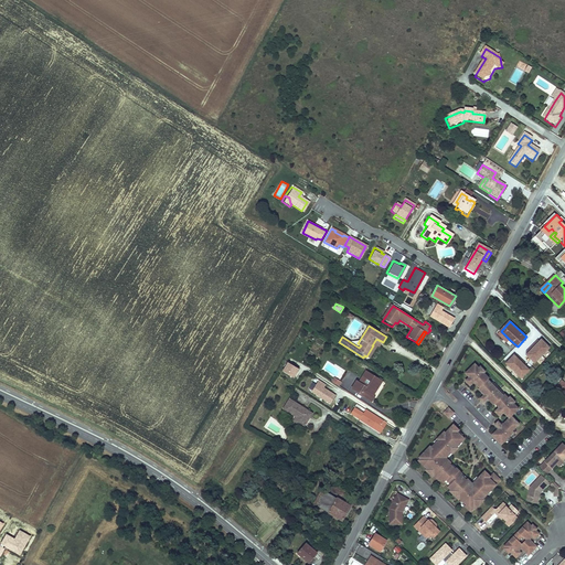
[(510,340),(501,331),(498,333),(508,342),(510,340)]
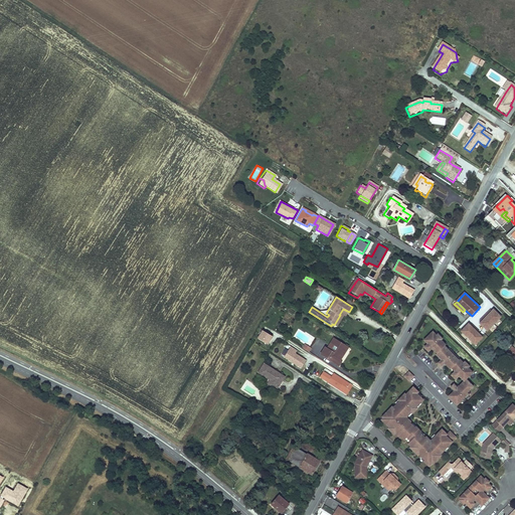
[(346,316),(349,312),(343,309),(339,315),(340,315),(334,325),(336,326),(344,315),(346,316)]
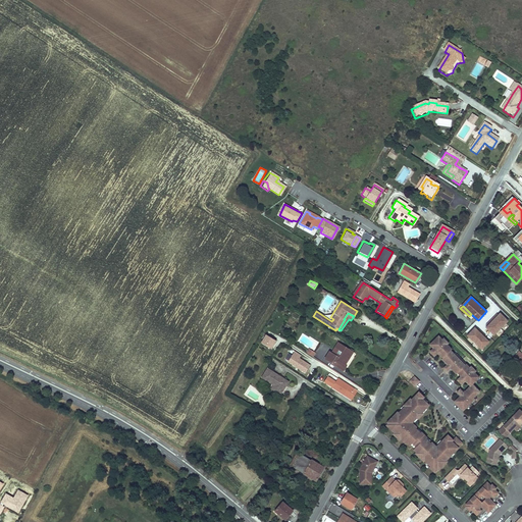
[(494,335),(509,321),(501,313),(499,315),(497,318),(496,316),(489,323),(490,324),(488,326),(486,328),(494,335)]
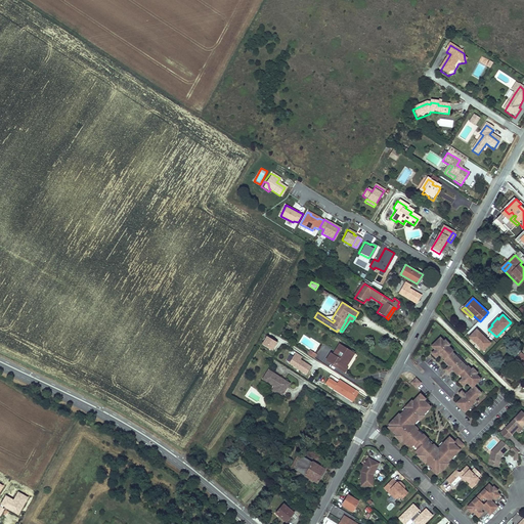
[(490,342),(487,339),(488,338),(482,332),(481,334),(479,331),(477,330),(470,337),(484,351),(491,343),(490,342)]
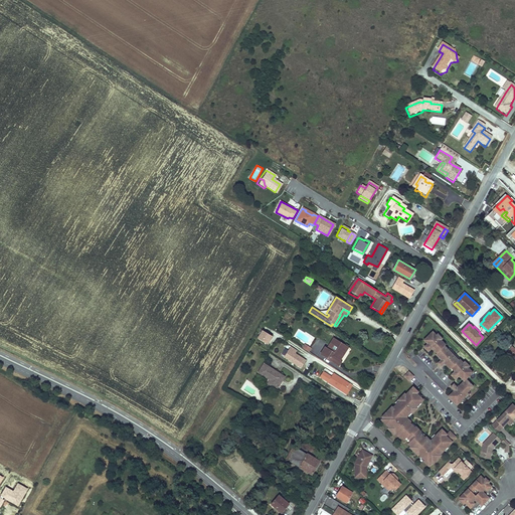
[(262,329),(256,338),(268,344),(273,335),(262,329)]
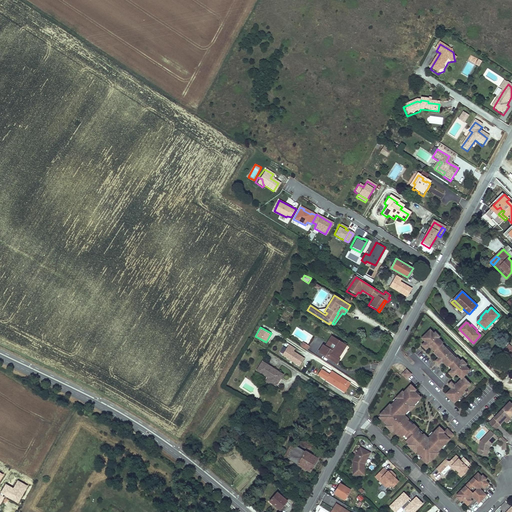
[(435,333),(431,330),(423,338),(426,342),(427,342),(431,346),(430,346),(435,352),(434,353),(439,358),(440,358),(444,361),(443,362),(448,367),(449,366),(453,370),(453,369),(457,374),(462,379),(457,384),(457,385),(452,389),(446,394),(455,403),(462,396),(461,394),(465,391),(471,385),(464,377),(471,371),(466,366),(461,361),(451,350),(450,351),(446,347),(443,344),(444,343),(440,338),(435,333)]
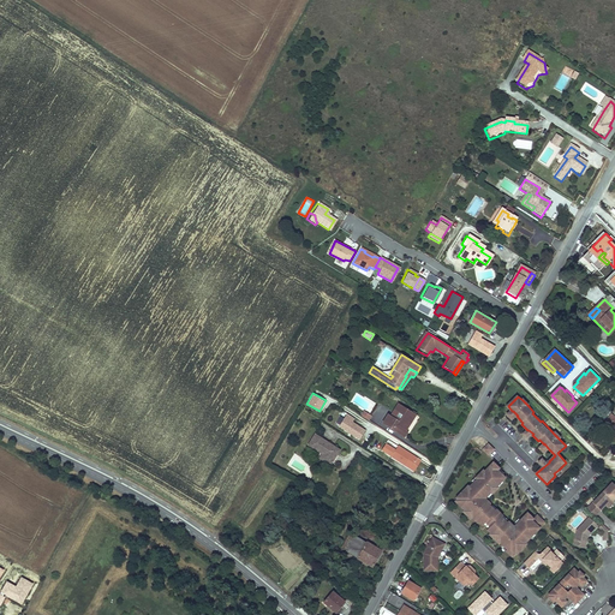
[(382,408),(376,419),(404,437),(408,430),(406,429),(401,425),(411,410),(393,398),(384,410),(382,408)]
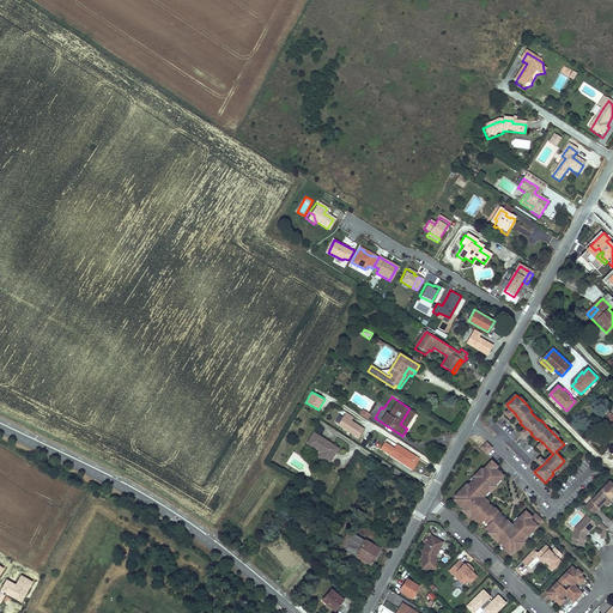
[(414,411),(410,408),(400,424),(405,428),(414,411)]
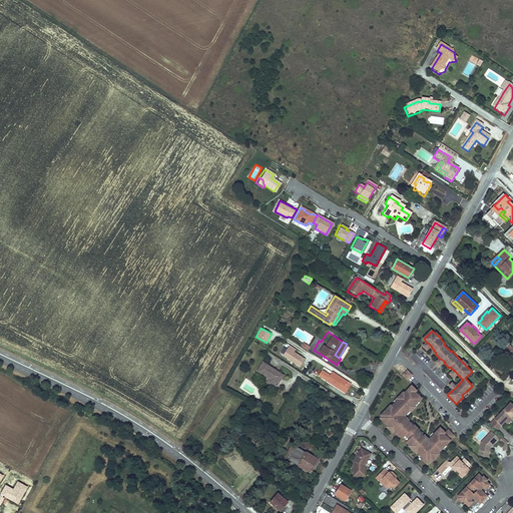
[(431,347),(432,347),(428,343),(427,343),(423,347),(427,351),(431,347)]
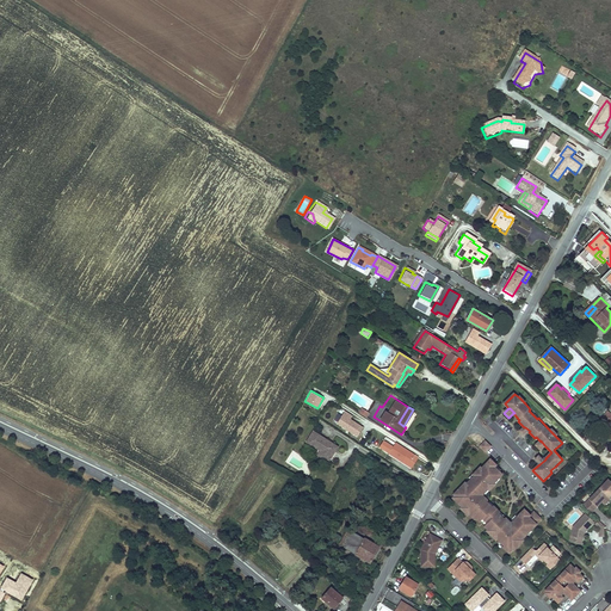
[(610,411),(608,408),(599,418),(606,425),(605,426),(610,431),(610,411)]
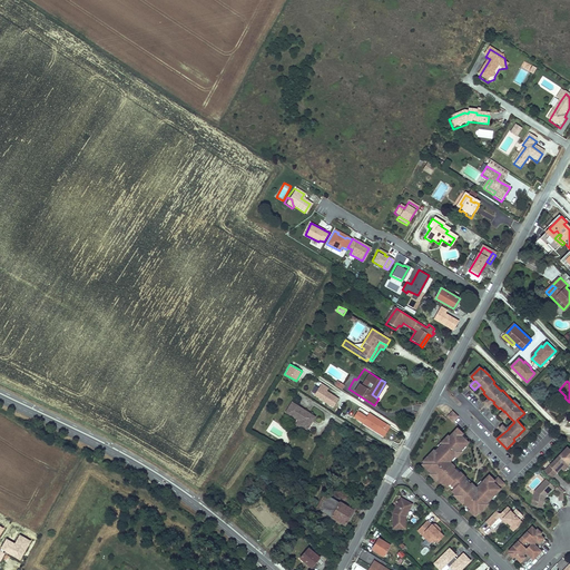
[(327,390),(328,387),(322,382),(313,395),(333,408),(340,399),(327,390)]
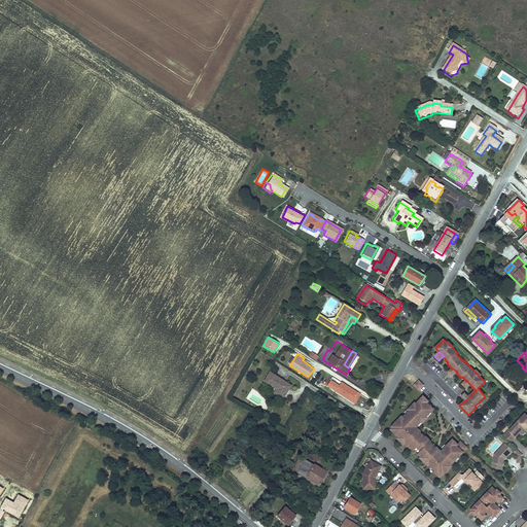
[(271,372),(265,381),(277,388),(281,390),(278,395),(283,398),(285,396),(289,389),(292,385),(271,372)]
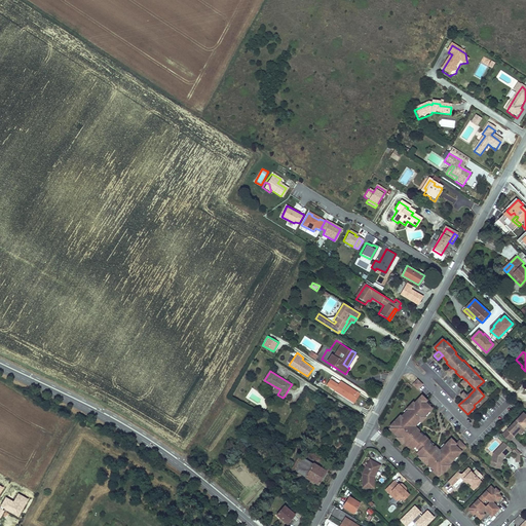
[(355,391),(331,375),(325,384),(345,397),(345,396),(350,399),(355,391)]
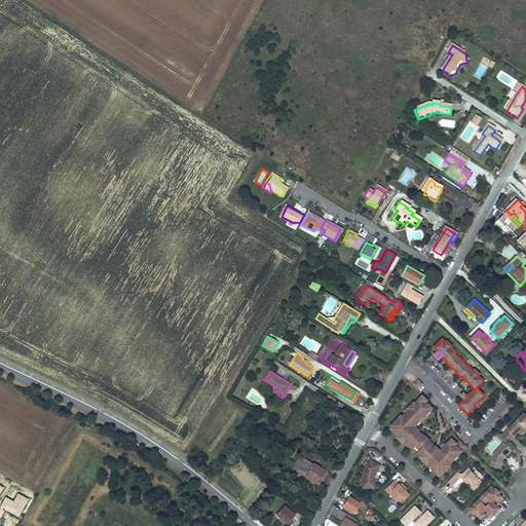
[(423,384),(418,379),(414,384),(418,388),(423,384)]
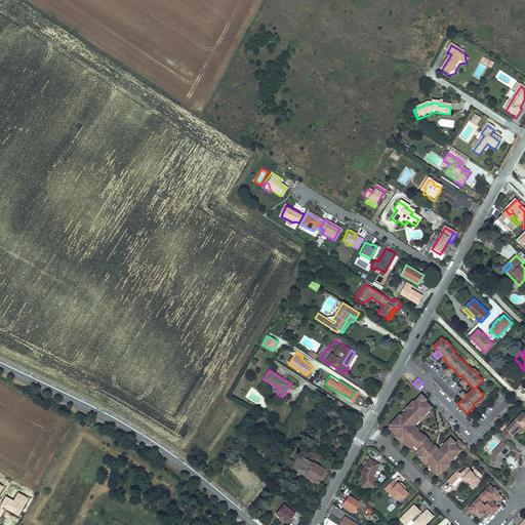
[(469,384),(465,378),(465,379),(460,384),(465,388),(469,384)]
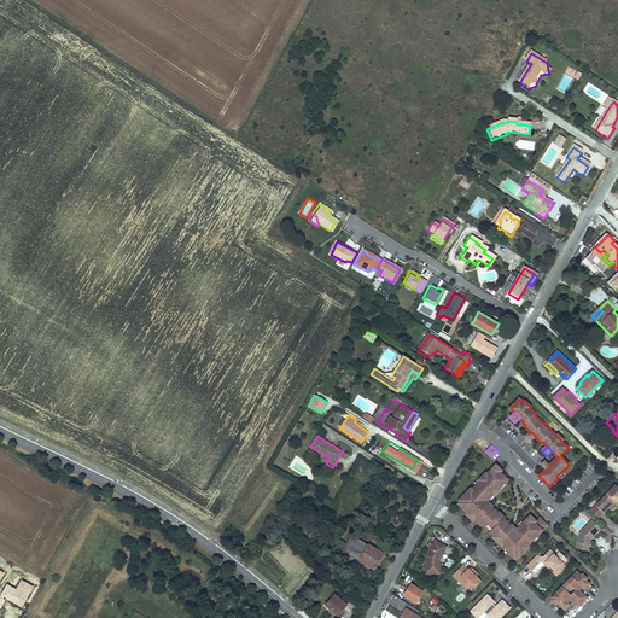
[(546,470),(552,465),(552,464),(551,465),(547,460),(541,465),(546,470)]
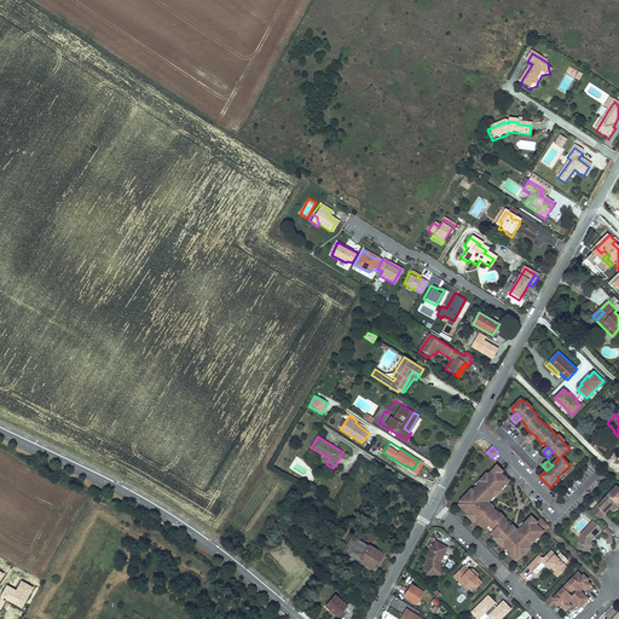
[(461,502),(458,504),(468,514),(469,513),(476,520),(475,521),(481,527),(482,526),(486,528),(487,527),(489,526),(493,531),(492,532),(491,533),(493,537),(492,538),(497,543),(498,542),(499,543),(510,553),(509,554),(515,561),(519,557),(522,553),(524,555),(527,551),(526,550),(530,547),(549,526),(541,519),(537,522),(531,516),(518,530),(515,527),(514,528),(512,526),(505,520),(507,519),(499,513),(498,514),(493,508),(491,505),(492,504),(489,502),(495,496),(496,497),(502,491),(501,490),(509,481),(502,473),(504,472),(497,464),(489,474),(484,479),(482,478),(479,480),(480,482),(473,490),(469,493),(468,492),(461,499),(462,501),(461,502)]
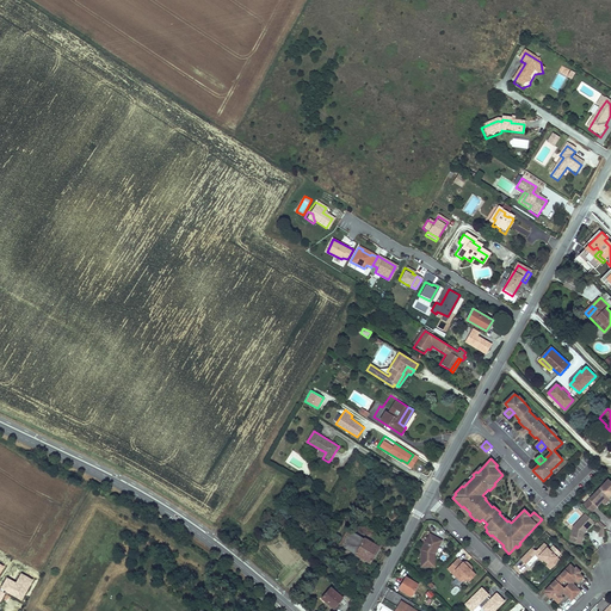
[(610,482),(609,480),(584,505),(591,512),(602,501),(608,495),(609,497),(610,494),(610,493),(610,482)]
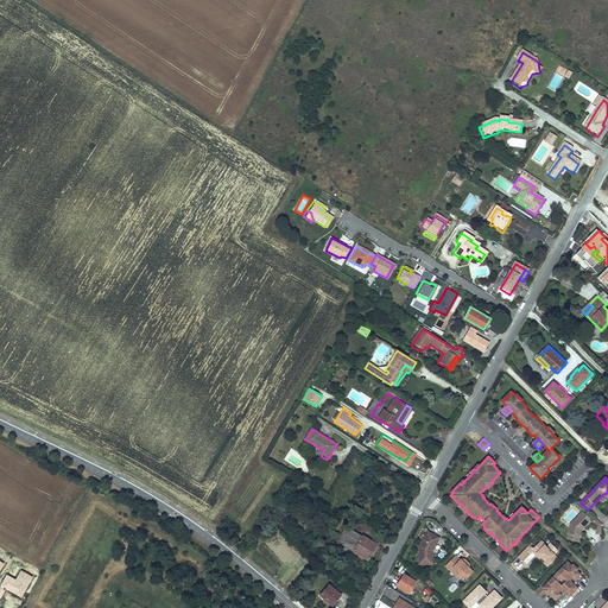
[(468,511),(461,504),(460,505),(458,506),(466,513),(467,512),(468,511)]
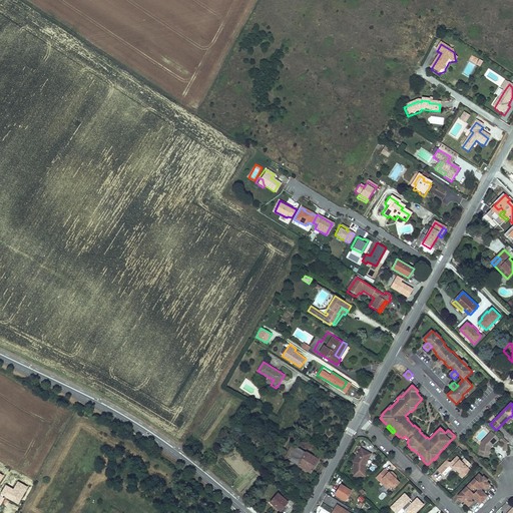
[(498,439),(491,432),(481,443),(479,452),(489,454),(490,449),(489,448),(498,439)]
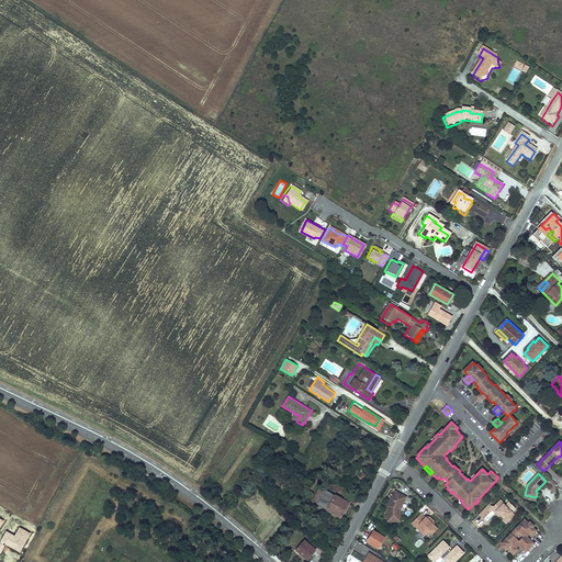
[(326,508),(335,493),(324,486),(315,502),(326,508)]
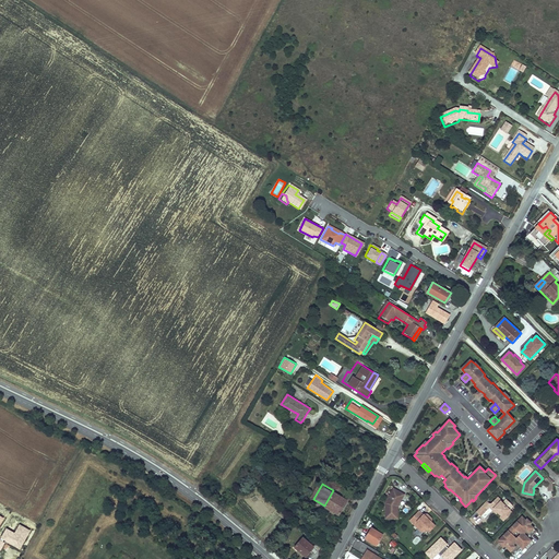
[(393,488),(385,503),(385,519),(397,519),(397,507),(404,495),(393,488)]
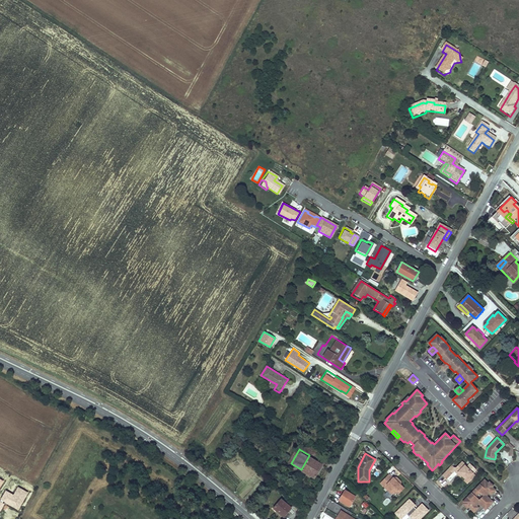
[(314,477),(322,463),(309,455),(301,469),(314,477)]
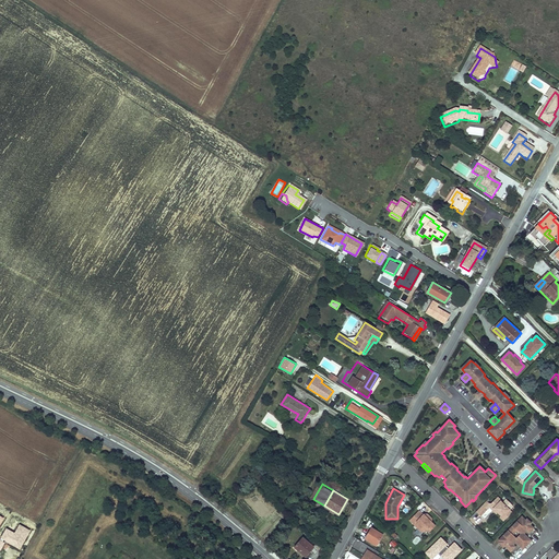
[(501,501),(498,498),(491,504),(490,506),(498,513),(501,515),(502,516),(504,514),(507,516),(511,512),(501,501)]
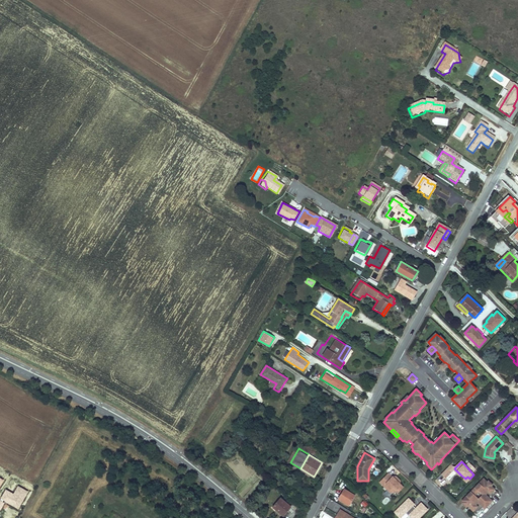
[(455,467),(451,464),(447,468),(451,471),(453,469),(460,477),(461,476),(454,468),(455,467)]
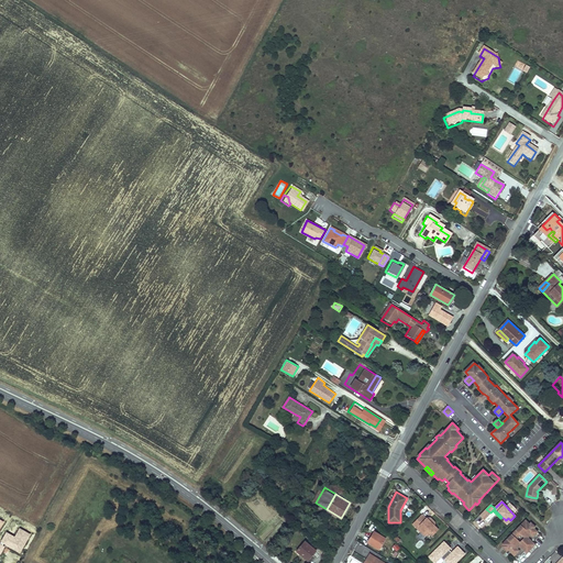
[(490,512),(486,509),(479,515),(484,519),(490,512)]
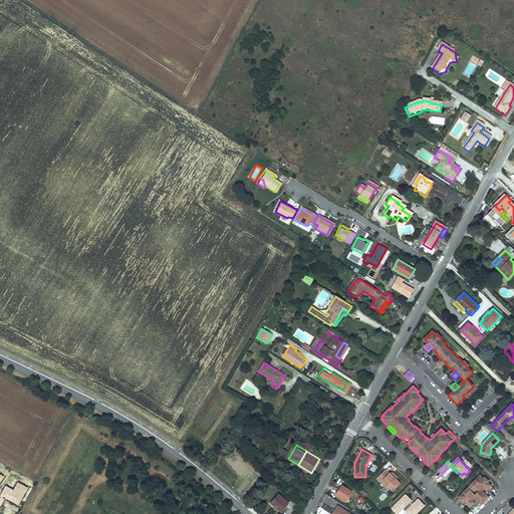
[(389,472),(386,469),(376,478),(381,483),(383,481),(390,487),(391,489),(393,487),(395,485),(397,487),(401,483),(395,478),(397,476),(393,472),(392,474),(389,472)]
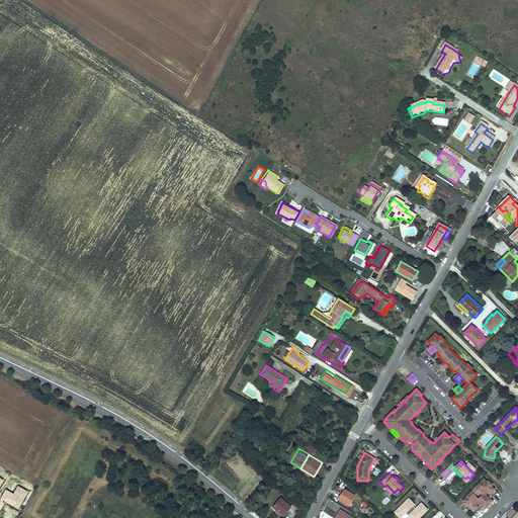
[(488,483),(484,479),(461,501),(465,504),(469,508),(476,514),(483,507),(485,509),(492,501),(491,500),(498,493),(491,486),(488,483)]
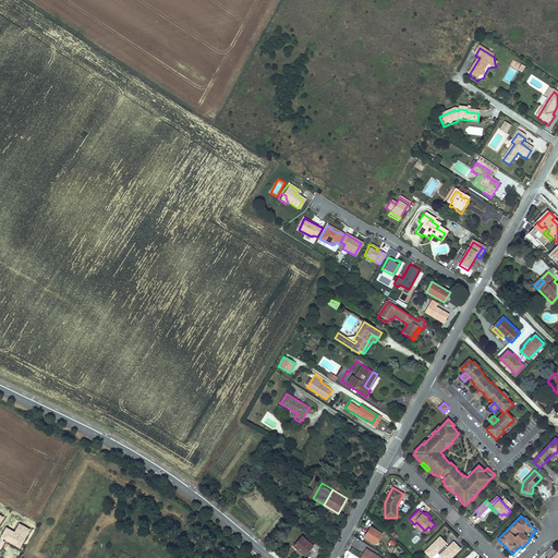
[(371,526),(365,537),(376,544),(383,533),(371,526)]
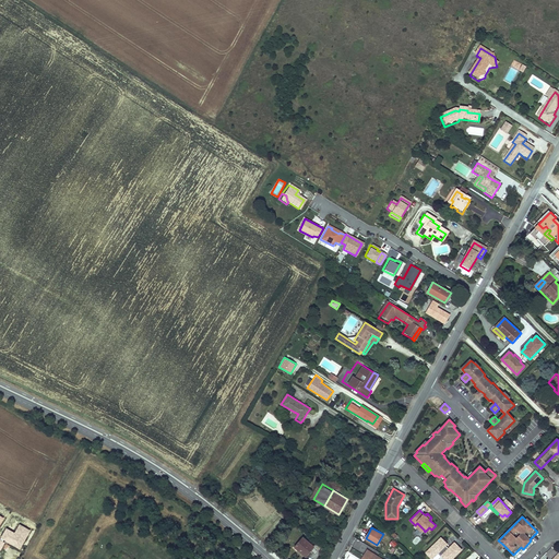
[(314,544),(304,536),(295,547),(306,555),(314,544)]
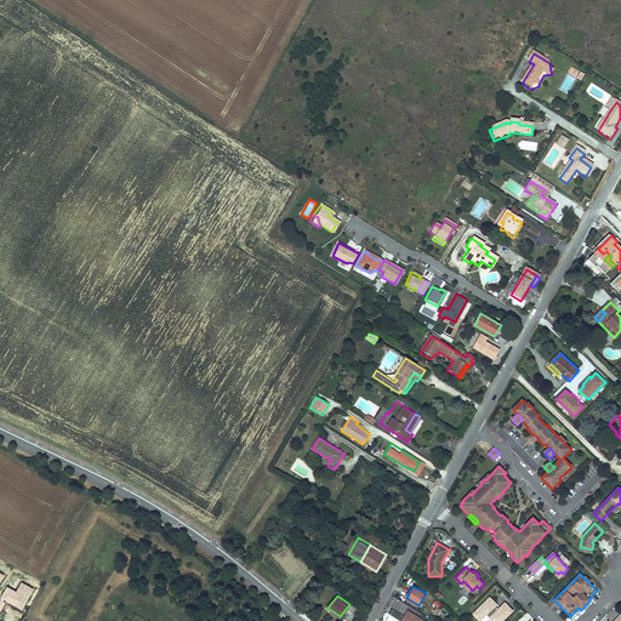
[(494,620),(495,620),(500,620),(507,614),(505,613),(510,608),(505,603),(499,610),(496,607),(494,604),(495,603),(490,598),(473,615),(478,620),(485,614),(488,617),(490,615),(494,617),(494,620)]
